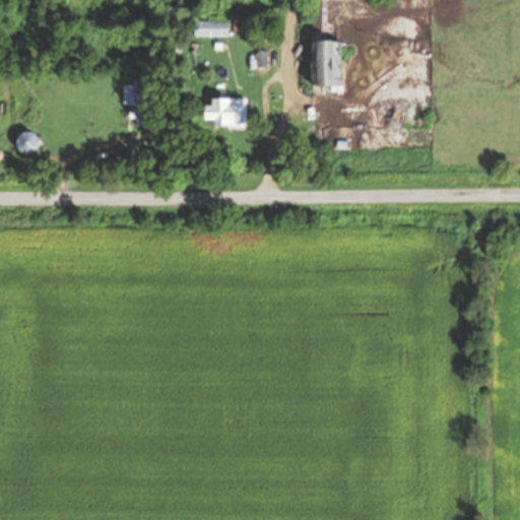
[(196,22),(196,37),(228,37),(228,22),(196,22)]
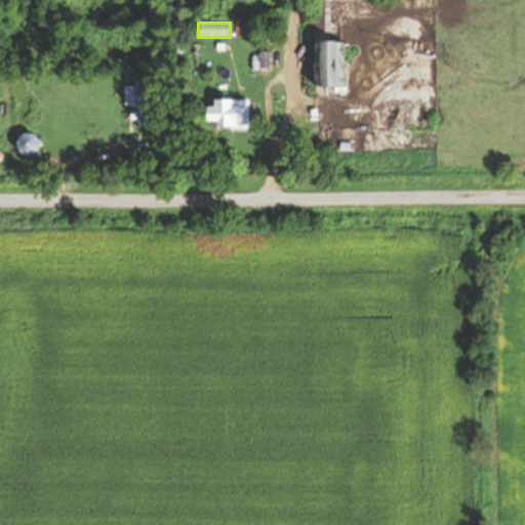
[(344,42),(313,42),(313,88),(344,88),(344,42)]
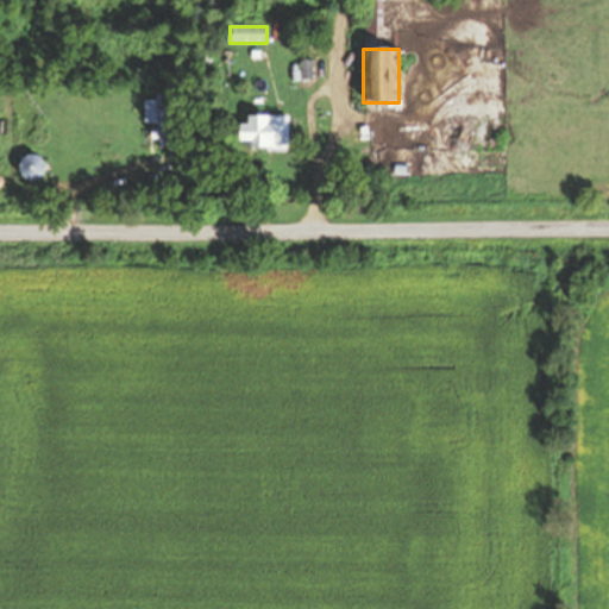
[(145,99),(145,123),(158,123),(158,146),(170,146),(169,92),(156,92),(156,99),(145,99)]
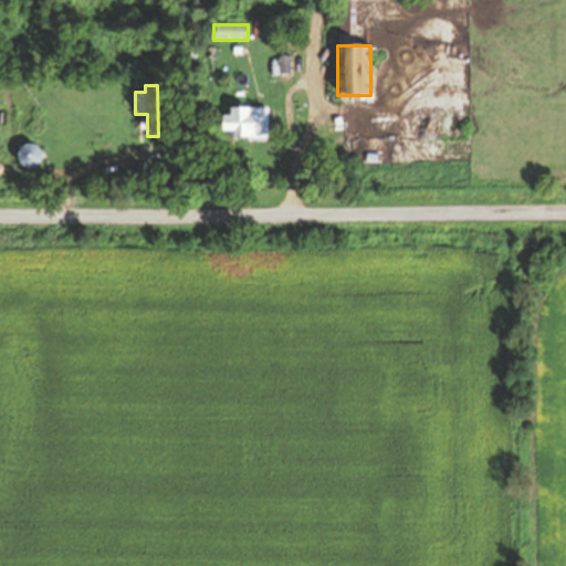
[(230,136),(259,136),(259,113),(249,114),(249,108),(230,108),(230,115),(222,116),(222,130),(230,130),(230,136)]
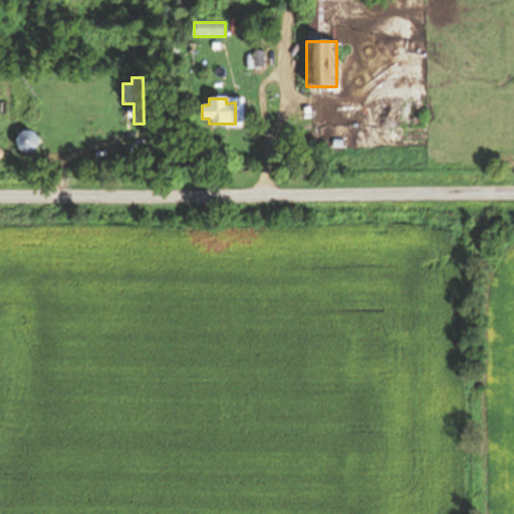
[(380,127),(402,127),(402,98),(380,98),(380,127)]
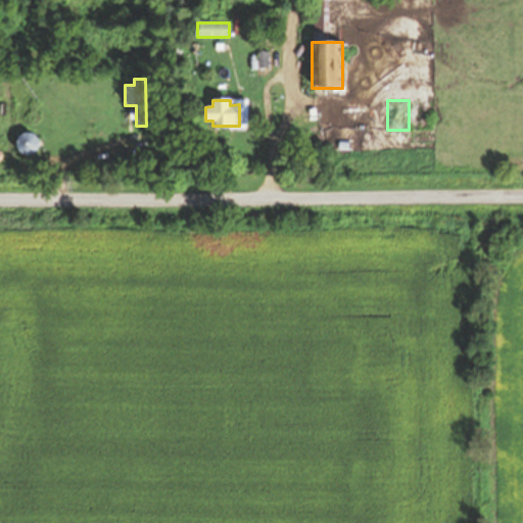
[(25,155),(39,148),(30,132),(15,139),(25,155)]
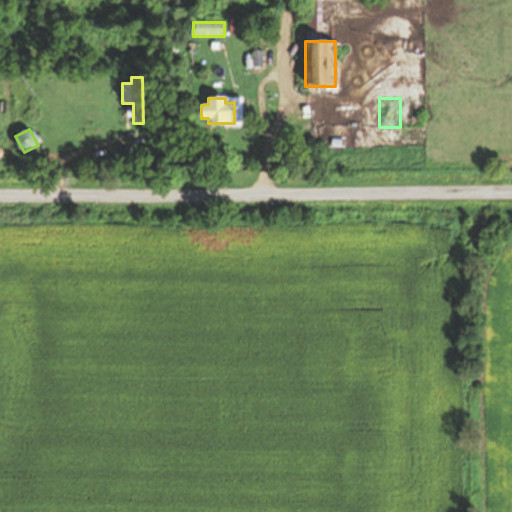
All buildings are outlined.
